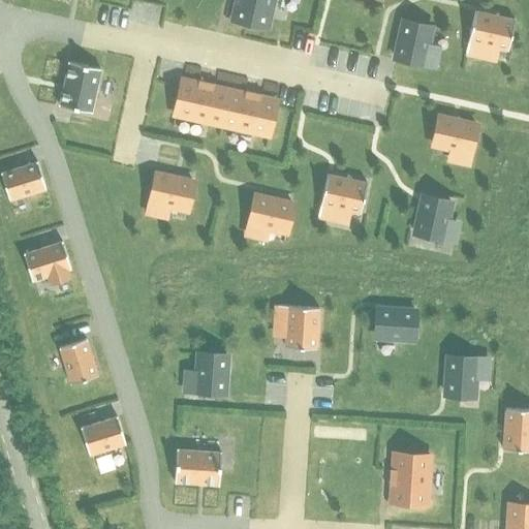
[(267,26),(272,0),(235,0),(231,19),(267,26)]
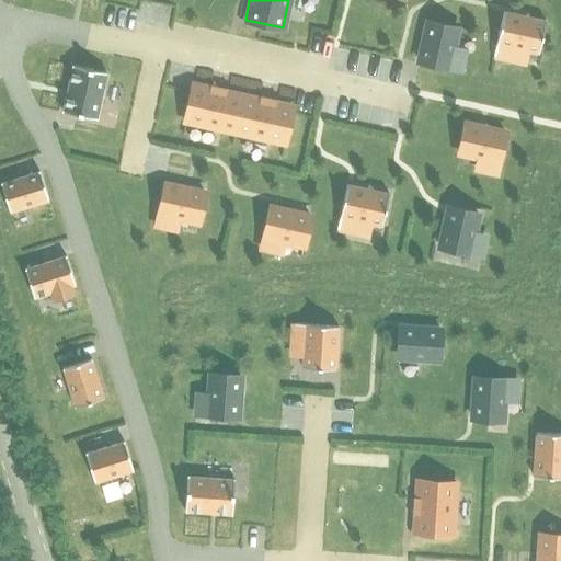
[(536,56),(544,23),(501,13),(494,45),(491,57),(501,59),(504,48),(536,56)]
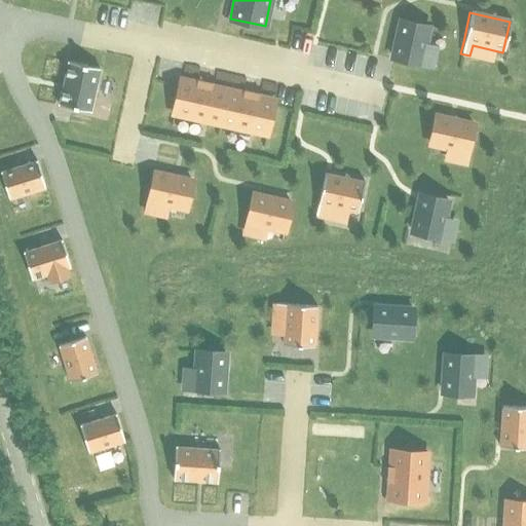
[(419,65),(427,28),(400,21),(391,58),(419,65)]
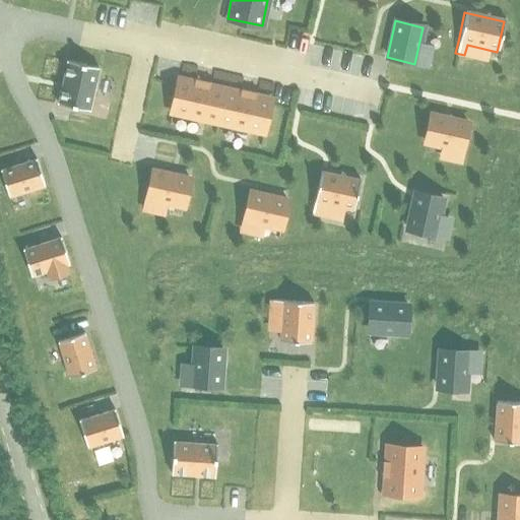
[(87,111),(96,67),(65,60),(56,104),(87,111)]
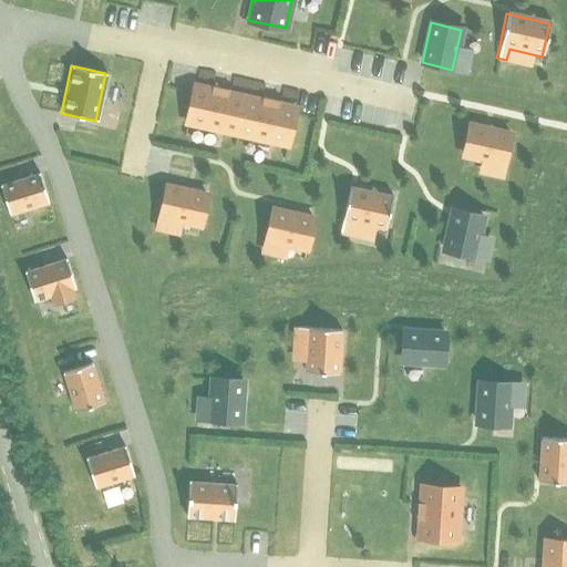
[(236,134),(245,96),(195,85),(186,123),(236,134)]
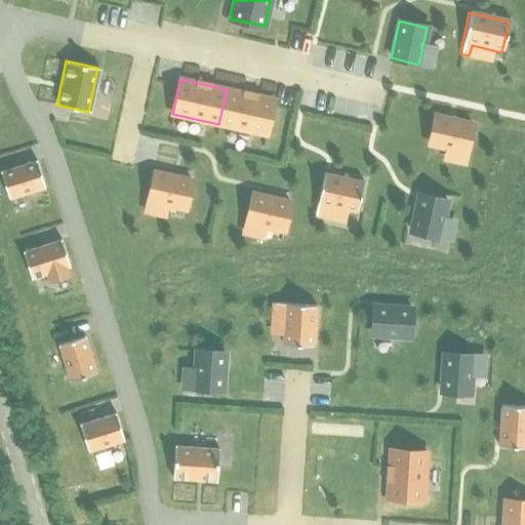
[(266,134),(273,99),(227,89),(218,124),(266,134)]
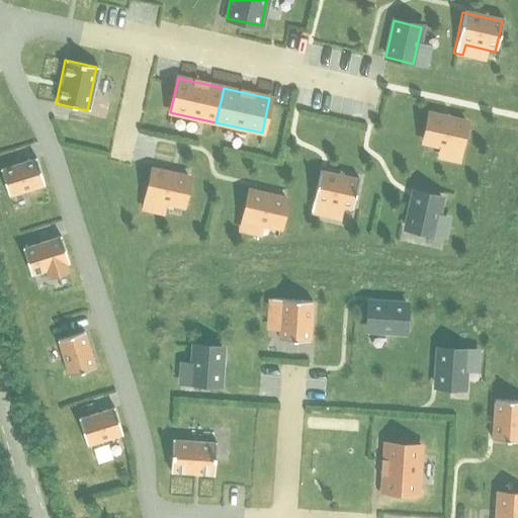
[(458,151),(464,123),(428,114),(422,142),(458,151)]
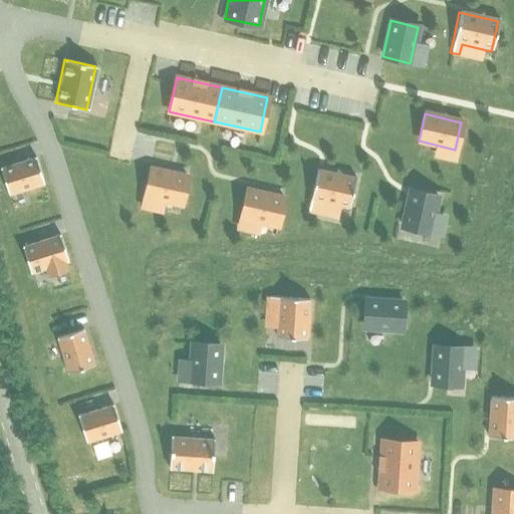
[(44,184),(35,157),(0,168),(0,169),(8,195),(44,184)]
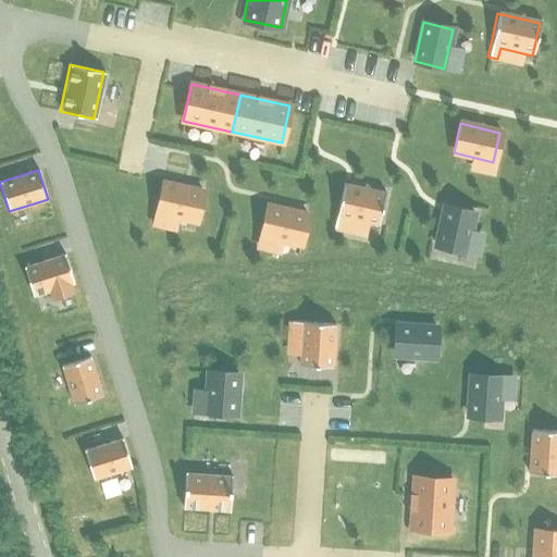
[(196,221),(202,192),(162,184),(157,213),(196,221)]
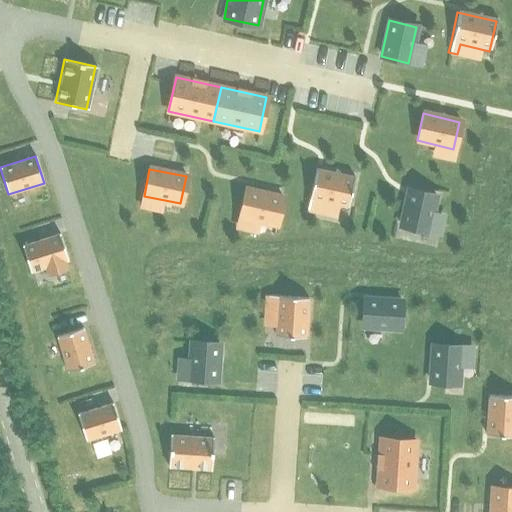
[(347,209),(354,179),(315,170),(306,210),(315,212),(317,202),(347,209)]
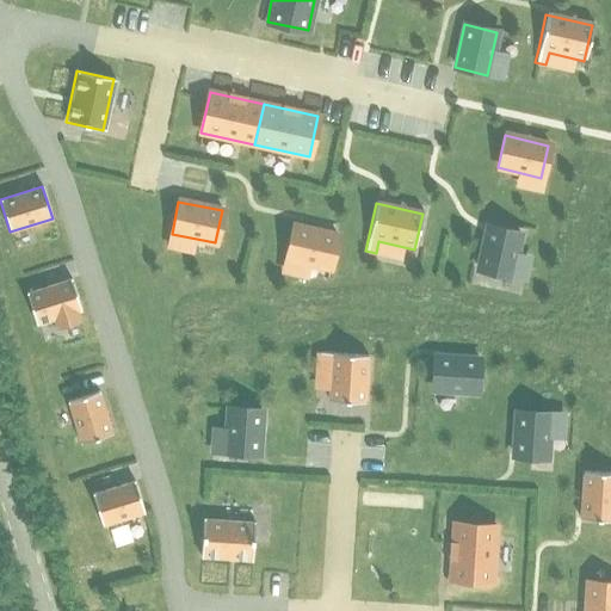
[(329,267),(337,235),(294,226),(287,258),(329,267)]
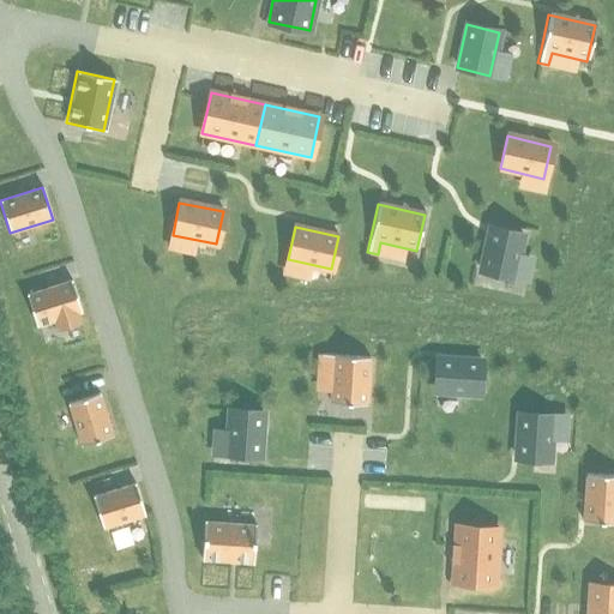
[(513,277),(523,234),(489,227),(481,271),(513,277)]
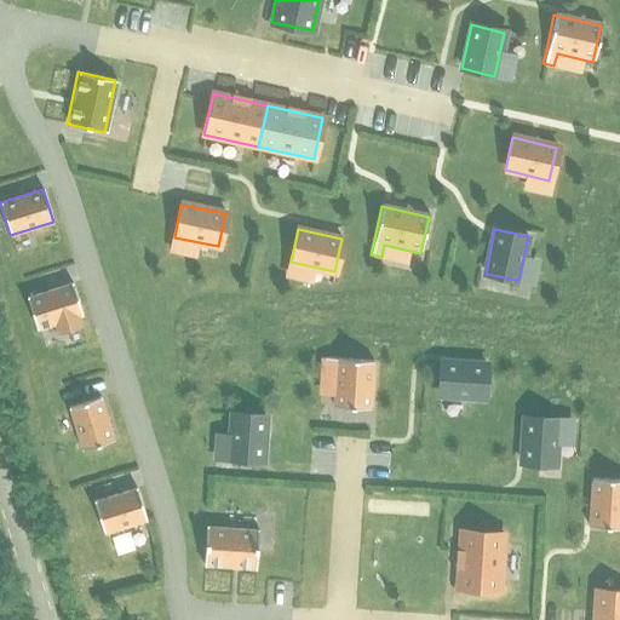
[(82,315),(72,282),(26,297),(36,329),(55,323),(57,331),(81,322),(79,316),(82,315)]
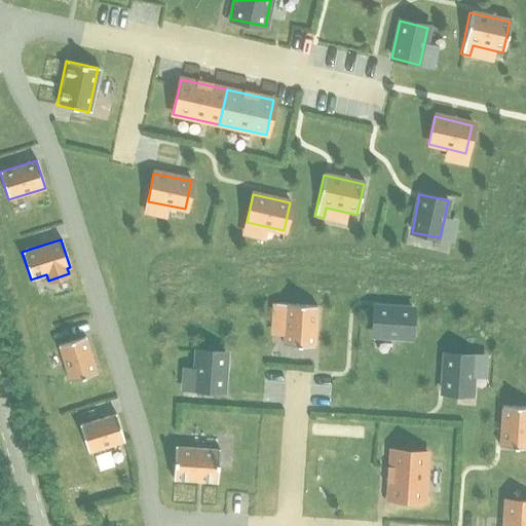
[(312,346),(315,305),(273,303),(272,312),(284,312),(282,344),(312,346)]
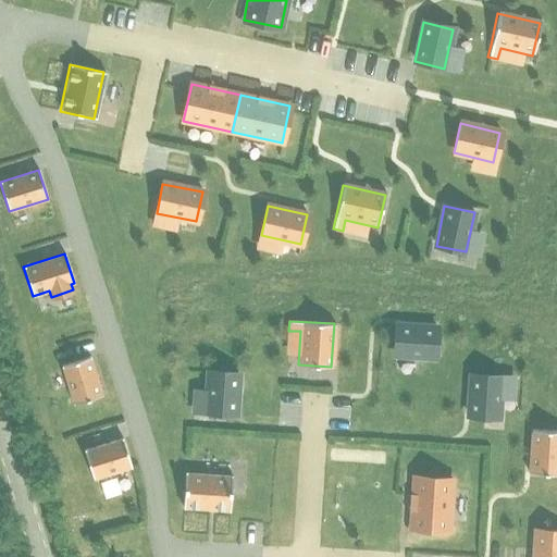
[(434,357),(436,326),(396,324),(394,354),(434,357)]
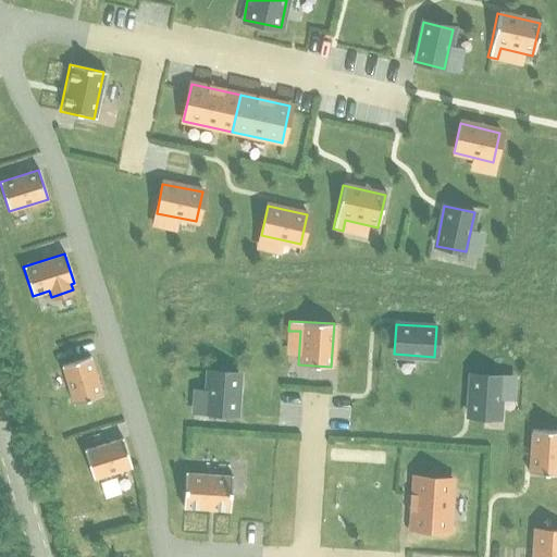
[(101,395),(90,357),(61,366),(73,404),(101,395)]
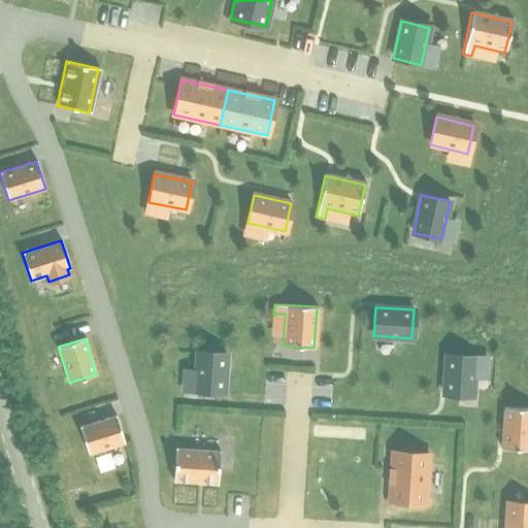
[(223,392),(225,354),(196,352),(194,390),(223,392)]
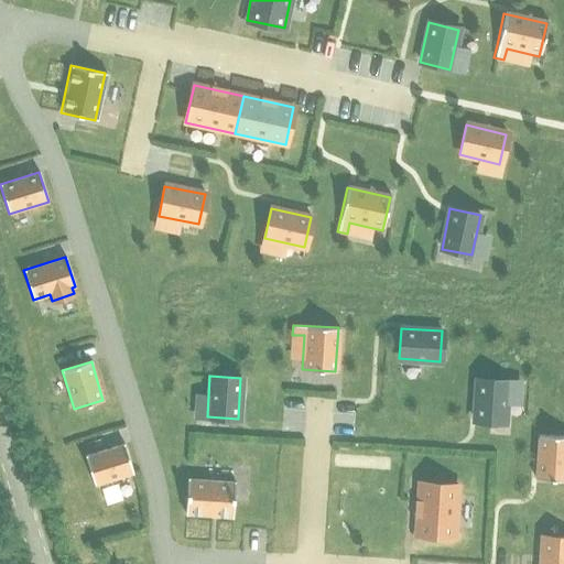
[(503,422),(506,381),(475,379),(473,420),(503,422)]
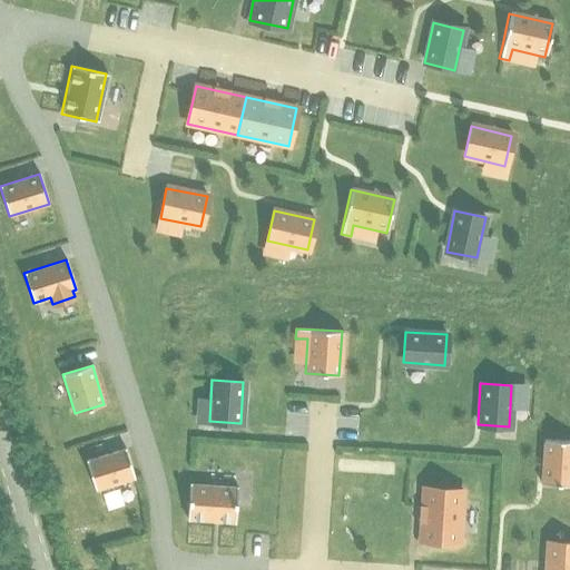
[(569,441),(544,440),(541,483),(569,484),(569,441)]
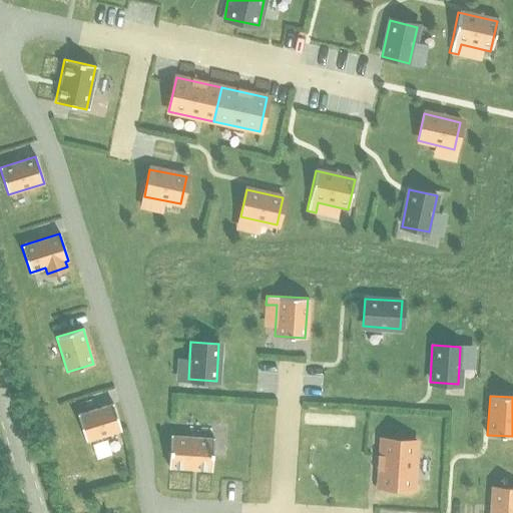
[(120,430),(112,403),(76,414),(85,441),(120,430)]
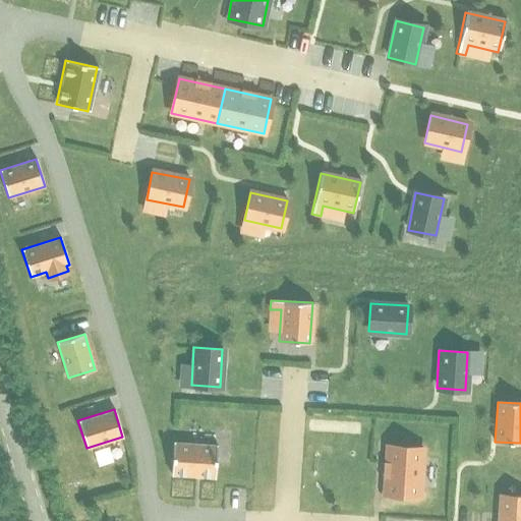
[(215,477),(217,446),(172,443),(170,474),(190,476),(215,477)]
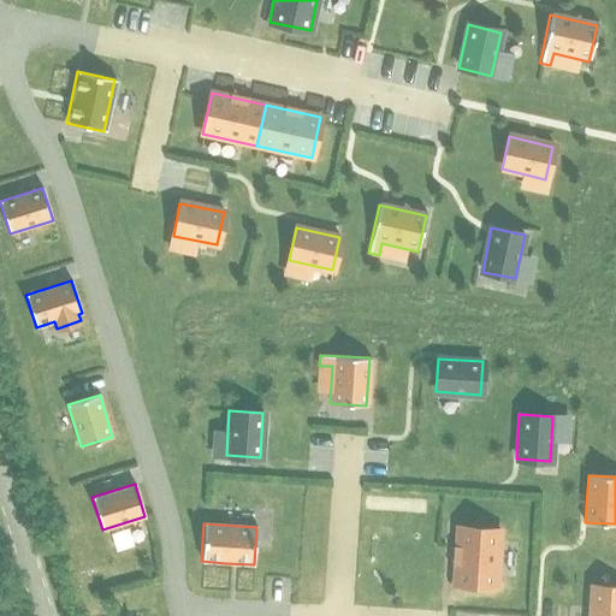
[(496,586),(499,529),(456,527),(455,563),(454,584),(496,586)]
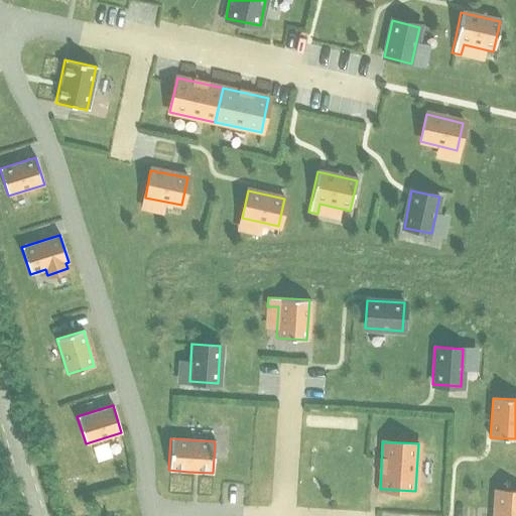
[(515,515),(515,492),(497,491),(495,515),(515,515)]
